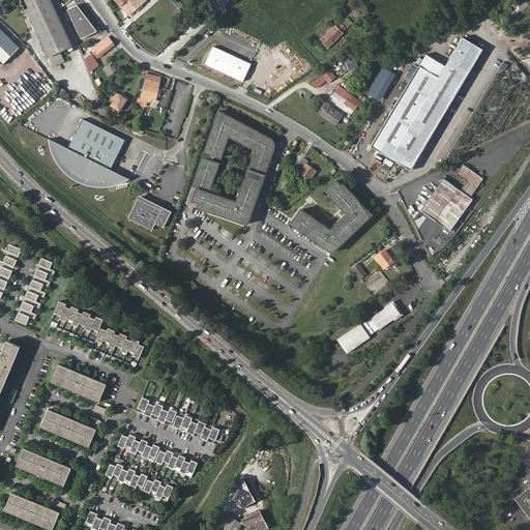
[(22,0),(54,67),(65,61),(61,52),(72,47),(51,0),(22,0)]
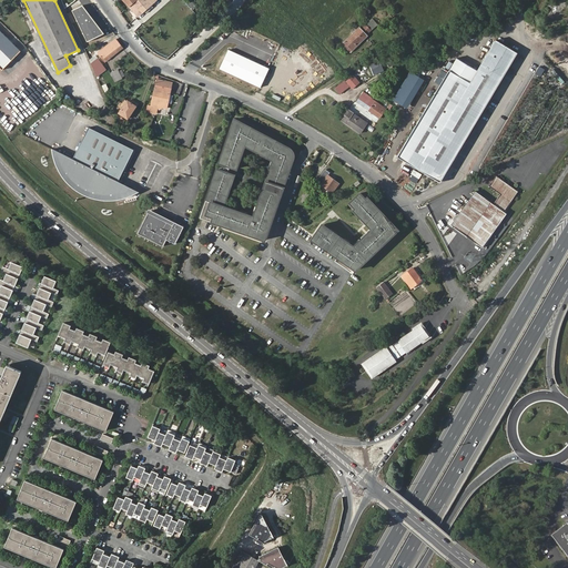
[(152,4),(148,0),(135,0),(130,6),(138,17),(152,4)]
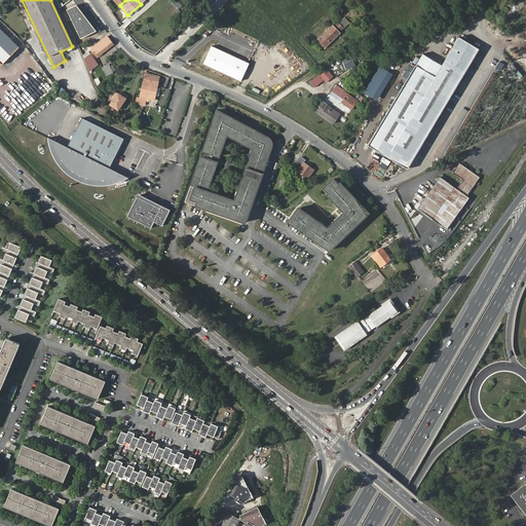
[(76,4),(66,9),(80,38),(97,31),(76,4)]
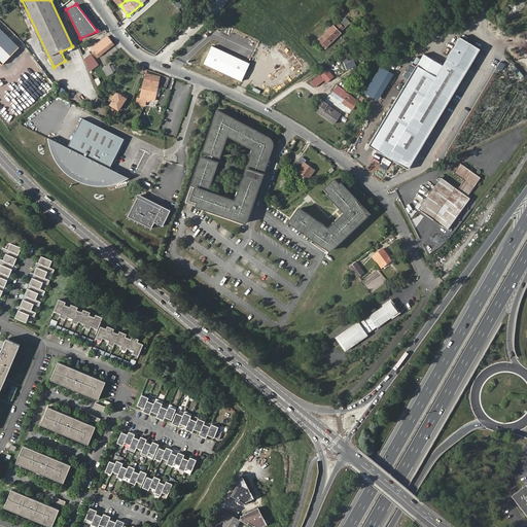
[(346,18),(337,25),(341,31),(350,24),(346,18)]
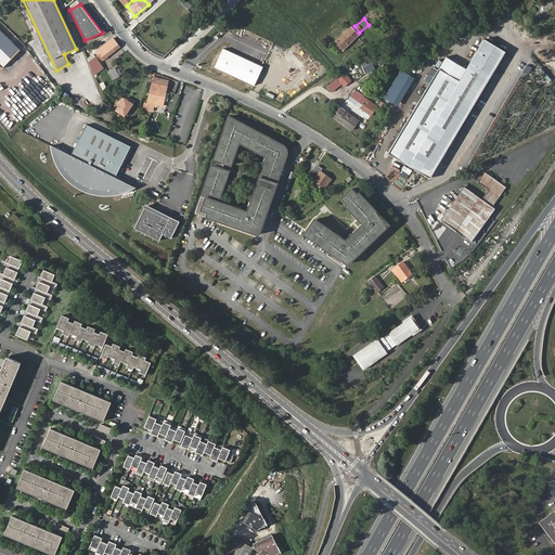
[(350,26),(336,40),(345,49),(359,34),(350,26)]
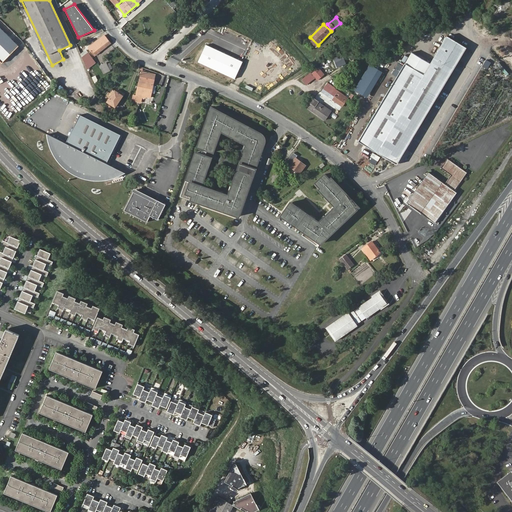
[(0,59),(4,63),(20,46),(0,27),(0,59)]
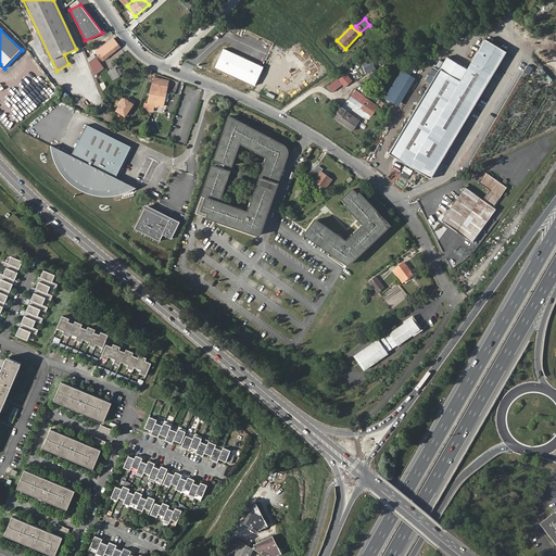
[(99,51),(102,57),(116,43),(113,39),(99,51)]
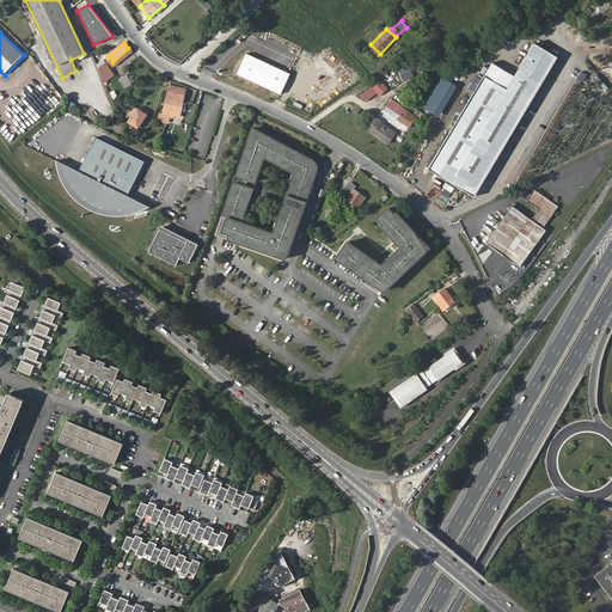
[(476,196),(557,56),(534,43),(507,89),(484,75),(429,169),(476,196)]
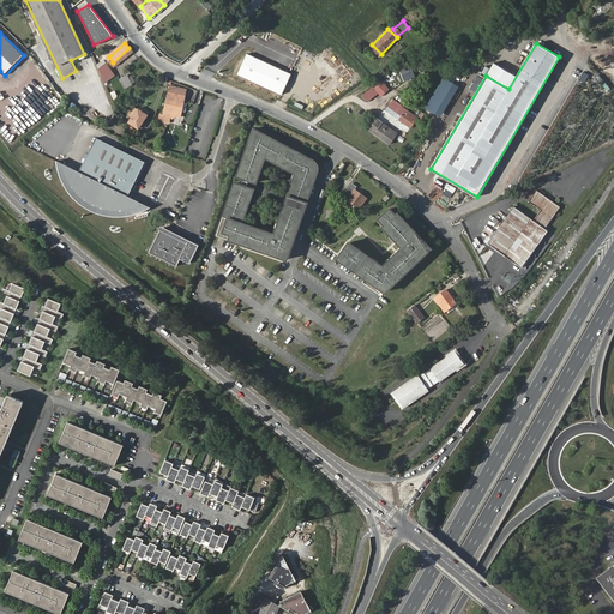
[(128,48),(113,62),(116,66),(132,53),(128,48)]
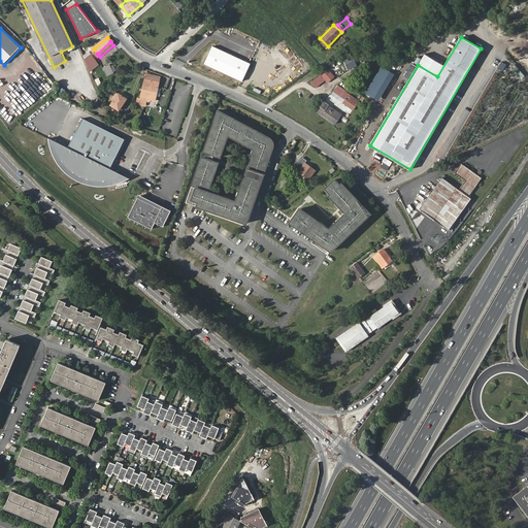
[(251,63),(212,46),(205,63),(242,79),(251,63)]
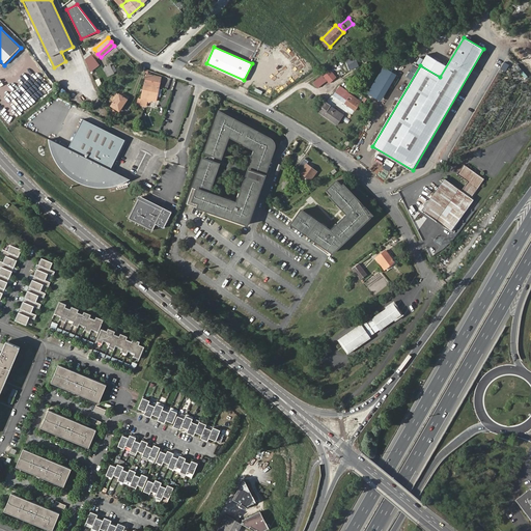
[(88,60),(94,70),(100,65),(93,56),(88,60)]
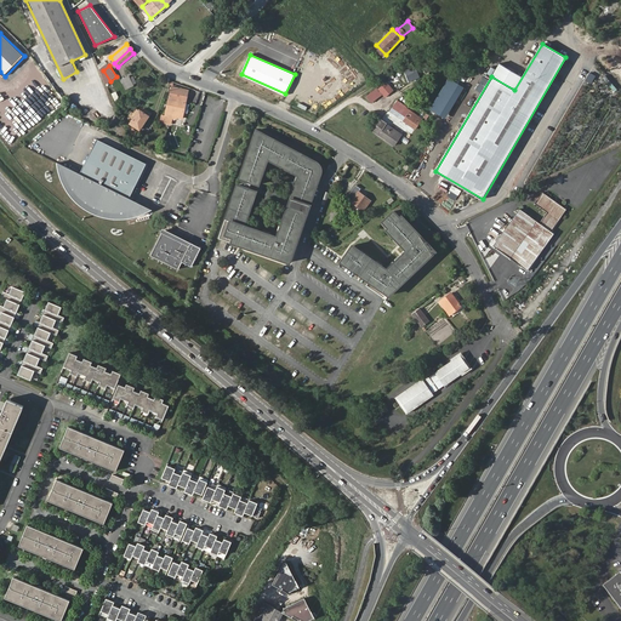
[(132,74),(121,80),(125,90),(137,85),(132,74)]
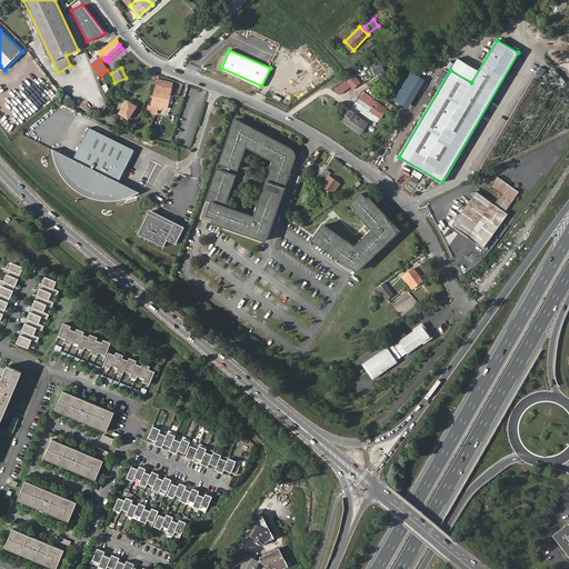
[(350,87),(352,89),(361,82),(353,75),(340,86),(345,91),(350,87)]
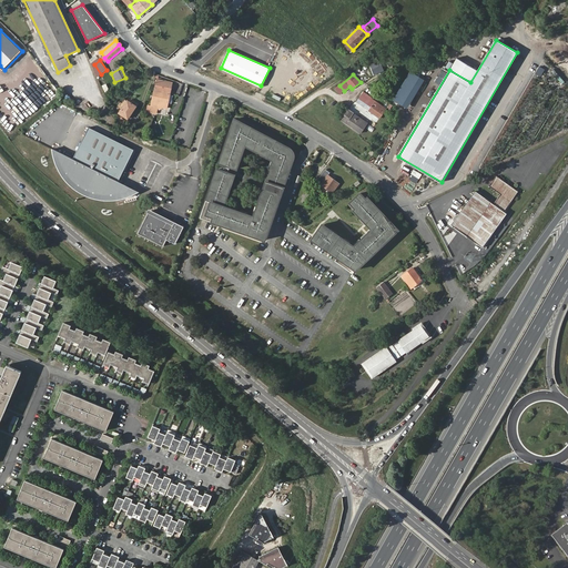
[(172,83),(156,80),(155,91),(171,95),(172,83)]
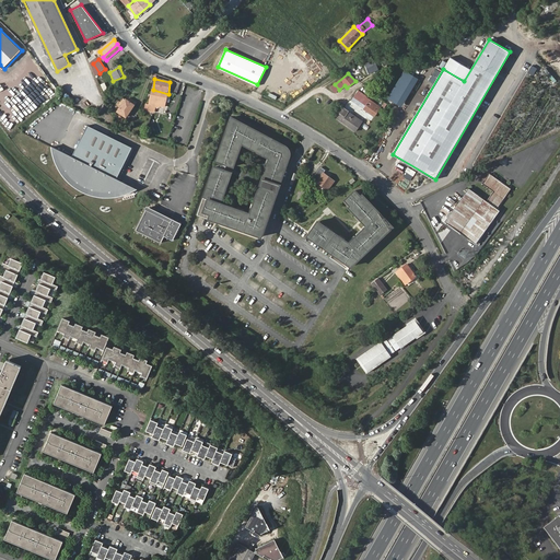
[(168,94),(153,90),(151,102),(166,104),(168,94)]
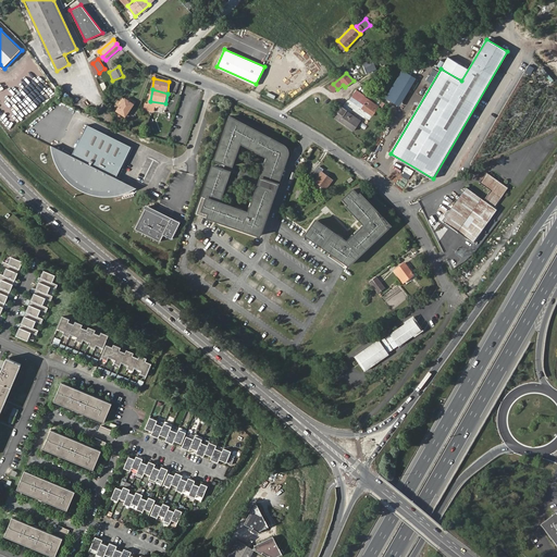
[(376,108),(355,91),(350,98),(372,114),(376,108)]
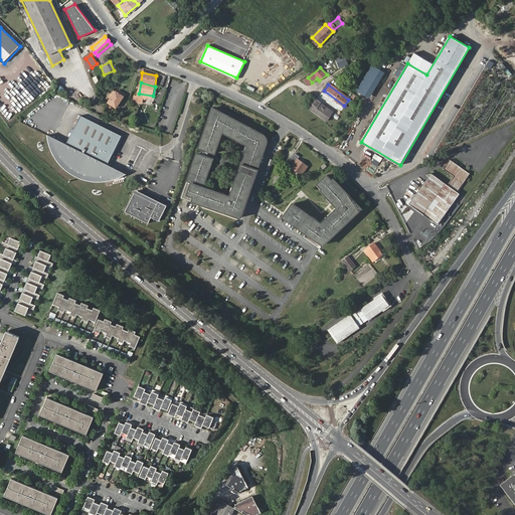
[(116,108),(124,97),(116,92),(116,93),(112,90),(106,98),(110,101),(109,103),(116,108)]
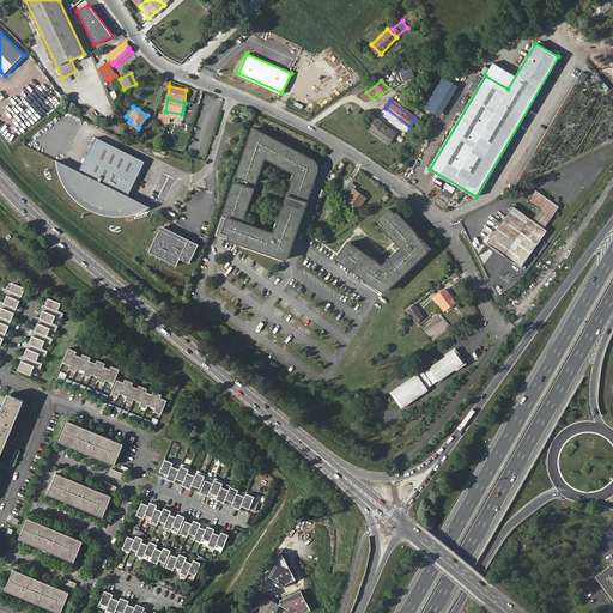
[(396,132),(376,117),(368,128),(388,144),(396,132)]
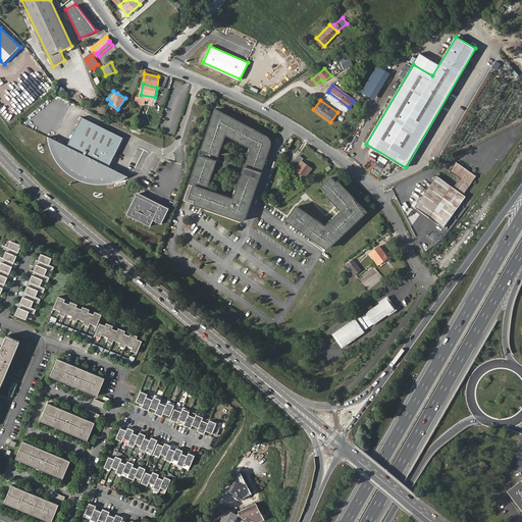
[(266,142),(259,137),(260,135),(216,111),(200,157),(206,159),(204,165),(198,163),(184,202),(200,207),(213,169),(207,167),(209,161),(215,163),(225,136),(252,150),(254,151),(247,171),(257,175),(267,147),(268,147),(268,146),(268,145),(267,144),(267,143),(267,142),(266,142)]
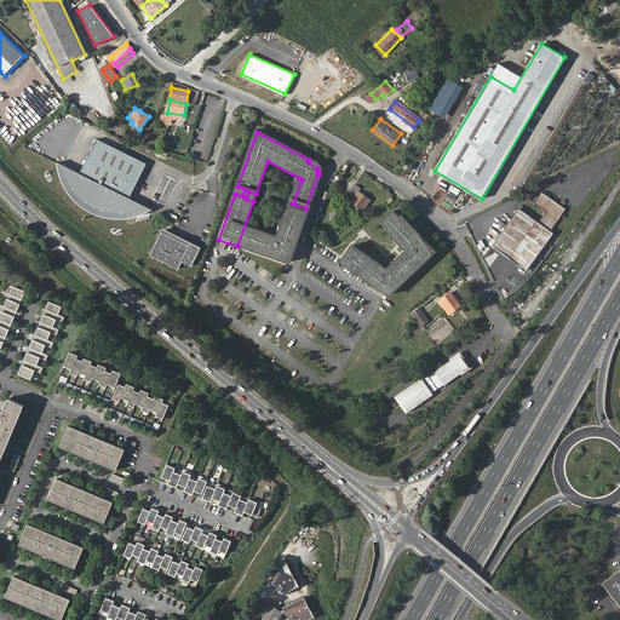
[(80,174),(62,167),(63,168),(64,172),(65,176),(65,177),(65,178),(67,179),(69,184),(69,185),(72,189),(74,190),(74,191),(78,195),(80,197),(85,201),(86,202),(89,204),(93,207),(97,208),(101,210),(102,210),(104,211),(107,212),(108,212),(109,212),(112,212),(113,212),(114,213),(119,213),(121,213),(128,212),(131,212),(132,212),(136,211),(141,208),(131,197),(147,162),(96,139),(80,174)]
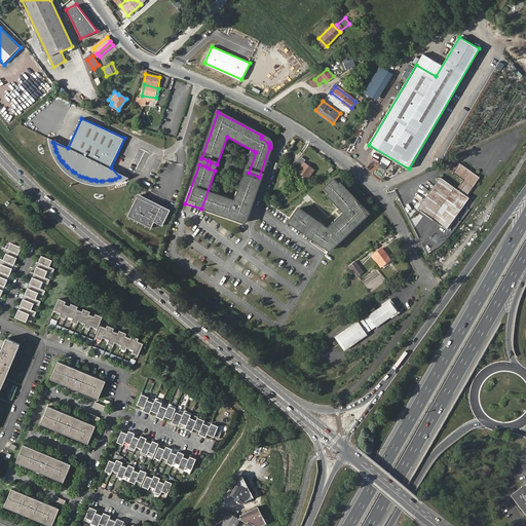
[(303,163),(300,161),(294,171),(298,173),(303,163)]
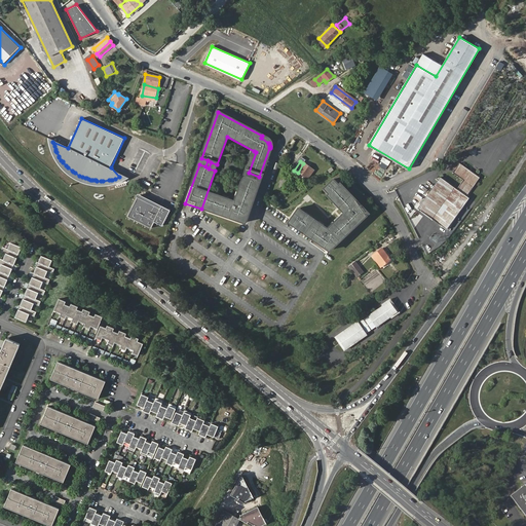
[(441,177),(418,208),(441,224),(447,229),(471,197),(468,195),(481,178),(461,163),(454,173),(464,180),(458,188),(441,177)]
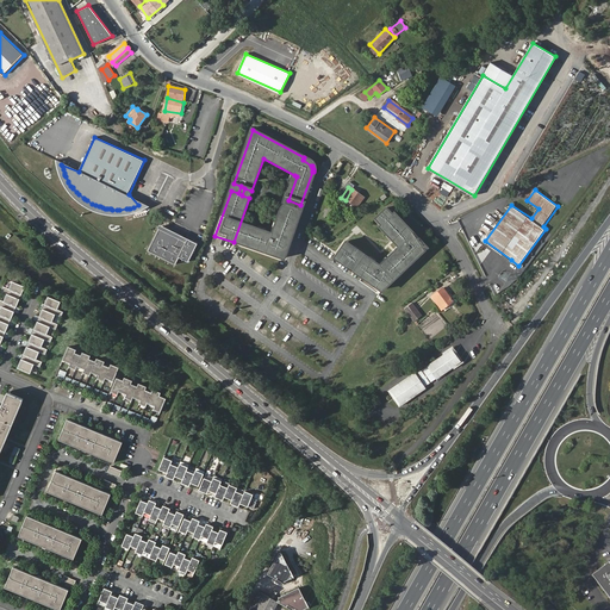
[(272,235),(243,225),(237,243),(284,261),(299,219),(296,218),(299,210),(286,205),(282,213),(280,213),(272,235)]
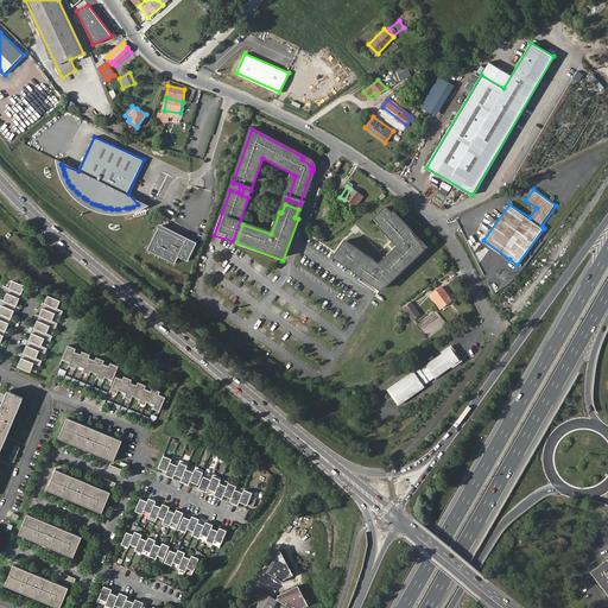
[(378,264),(366,255),(355,270),(361,273),(360,276),(380,289),(426,247),(393,211),(392,213),(386,207),(375,216),(381,223),(379,225),(398,246),(378,264)]
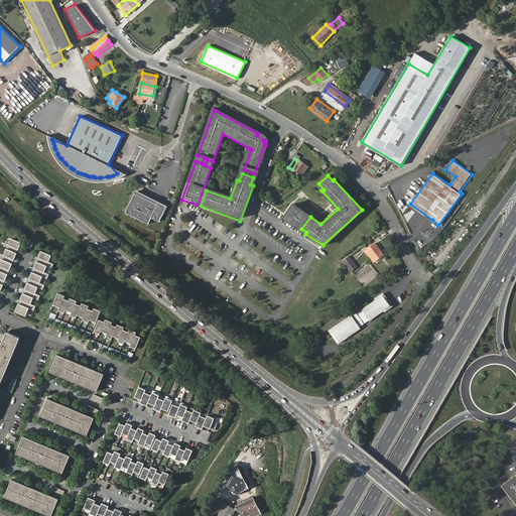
[(134,194),(125,213),(147,224),(150,217),(159,221),(166,206),(134,189),(133,194),(134,194)]
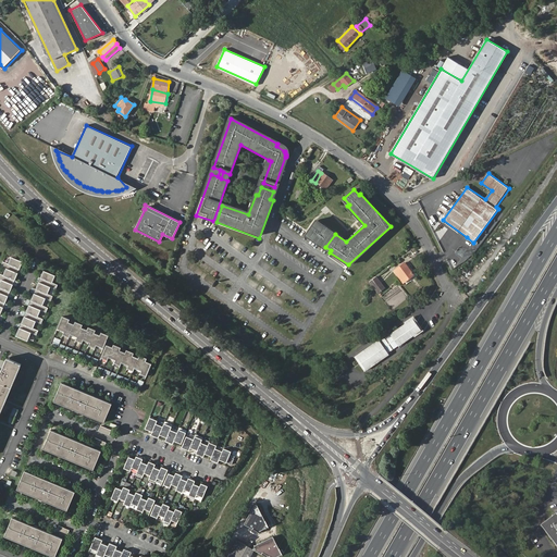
[(310,229),(306,234),(325,248),(325,247),(335,234),(316,220),(314,221),(332,233),(326,239),(310,229)]
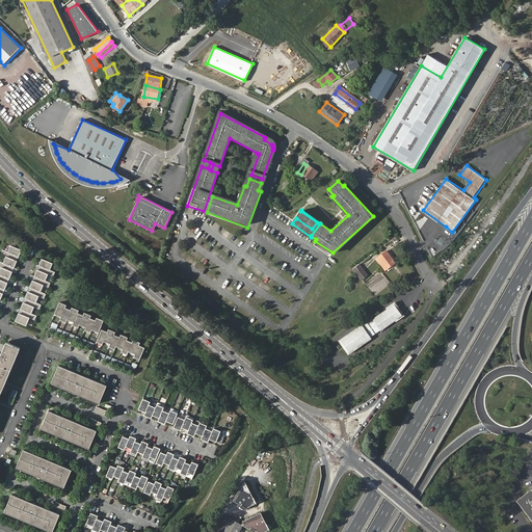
[(300,211),(296,218),(312,229),(317,222),(300,211)]
